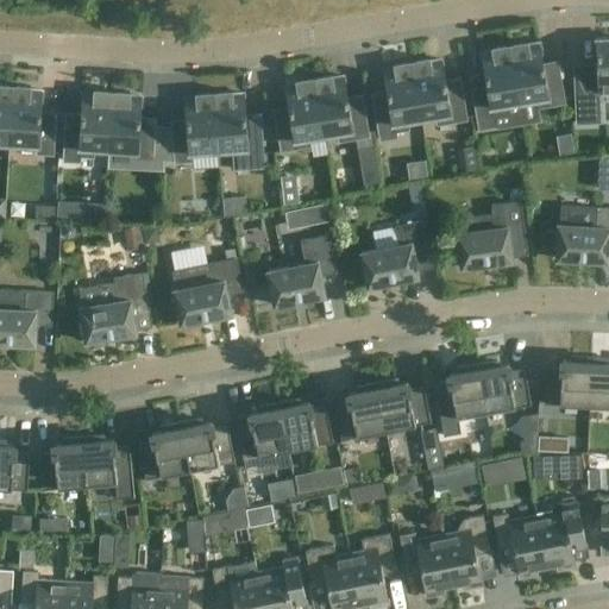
[(575,74),(577,124),(600,123),(598,94),(608,93),(608,38),(596,39),(597,74),(575,74)]
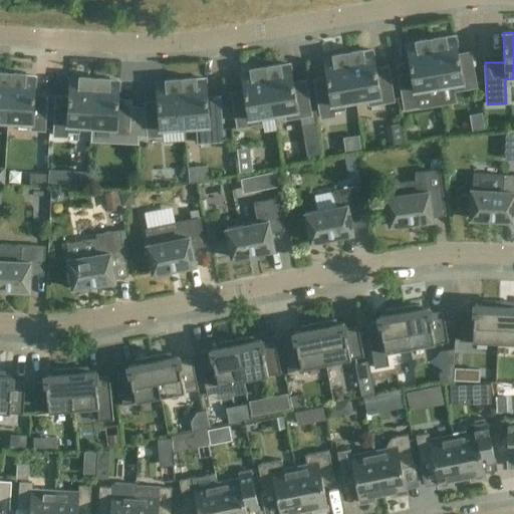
[(431,37),(439,86),(451,84),(452,91),(477,87),(472,58),(460,60),(456,37),(446,38),(445,35),(431,37)]
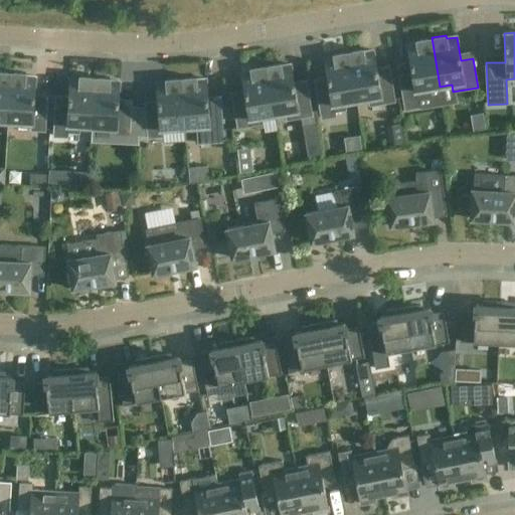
[(426,89),(440,87),(432,37),(416,40),(416,43),(406,45),(410,69),(398,71),(405,110),(418,108),(417,98),(428,96),(426,89)]
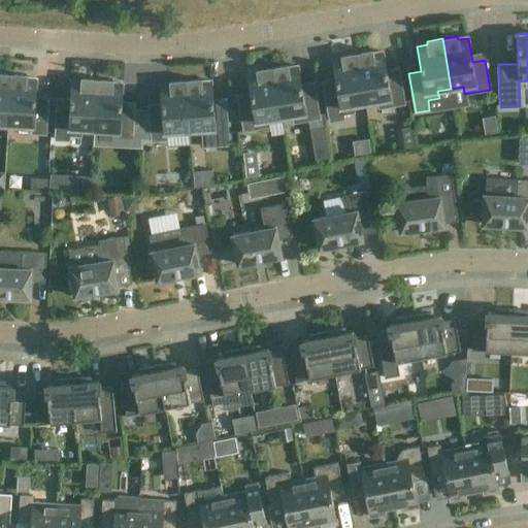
[(357,53),(365,103),(378,101),(380,108),(404,104),(399,74),(387,76),(383,52),(372,54),(372,51),(357,53)]
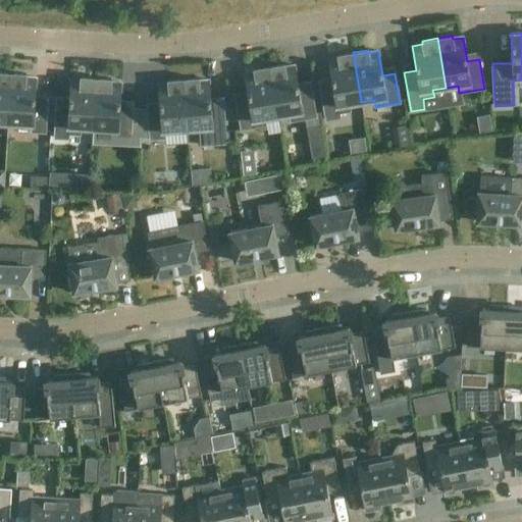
[(349,104),(361,102),(353,52),(337,55),(338,58),(328,60),(332,85),(320,87),(326,120),(340,118),(338,113),(350,111),(349,104)]
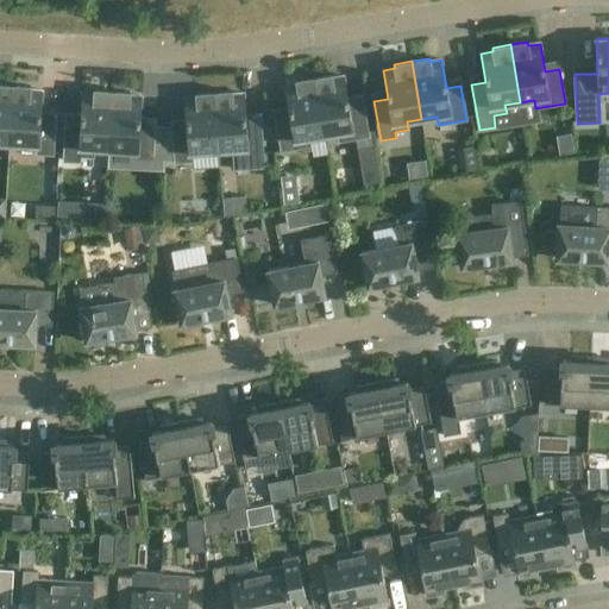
[(331,75),(314,77),(324,136),(338,132),(339,142),(369,137),(363,102),(349,105),(344,76),(332,79),(331,75)]
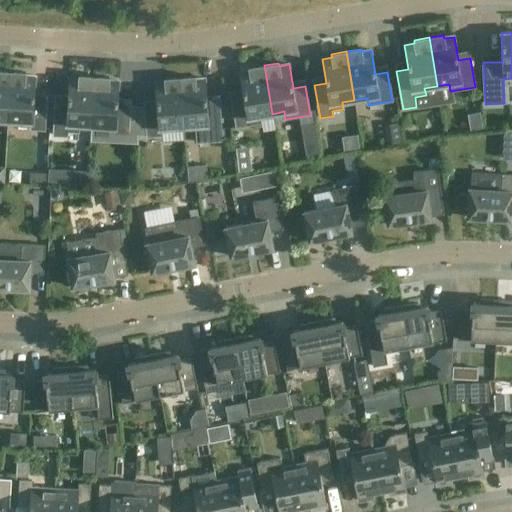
[(259,116),(272,114),(264,65),(249,68),(249,71),(240,73),(244,97),(231,99),(236,127),(261,123),(259,116)]
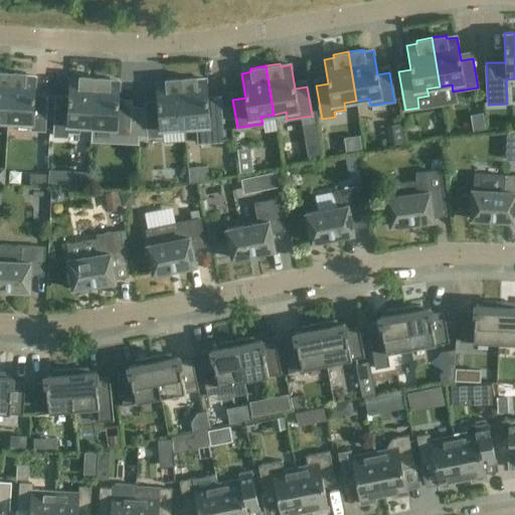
[(0,120),(8,121),(10,72),(0,71),(0,120)]
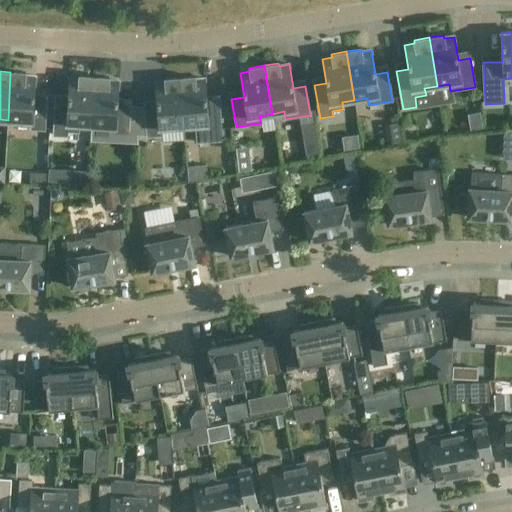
[(10,72),(8,120),(31,122),(31,129),(44,130),(46,101),(34,101),(35,76),(25,76),(25,73),(10,72)]
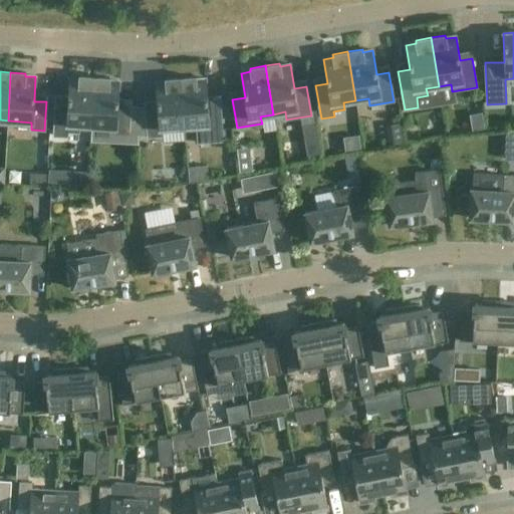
[(91,125),(94,77),(79,76),(79,79),(69,78),(67,102),(55,102),(53,136),(67,137),(67,132),(78,133),(79,125),(91,125)]
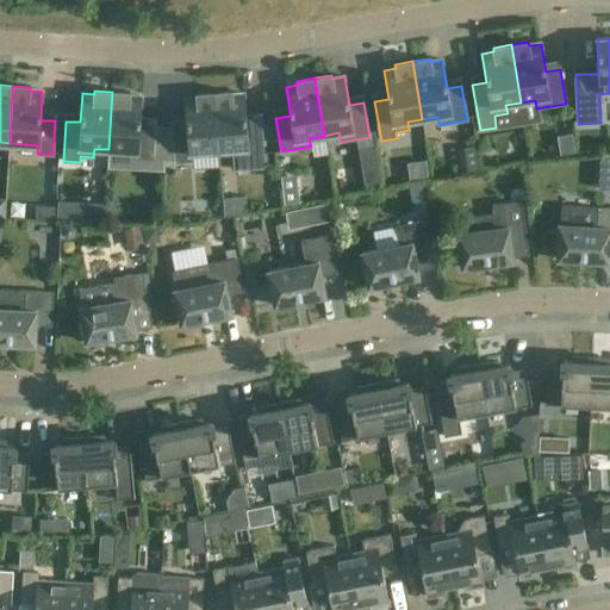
[(215,93),(218,150),(234,149),(235,169),(265,168),(261,122),(247,123),(244,94),(232,95),(231,91),(215,93)]
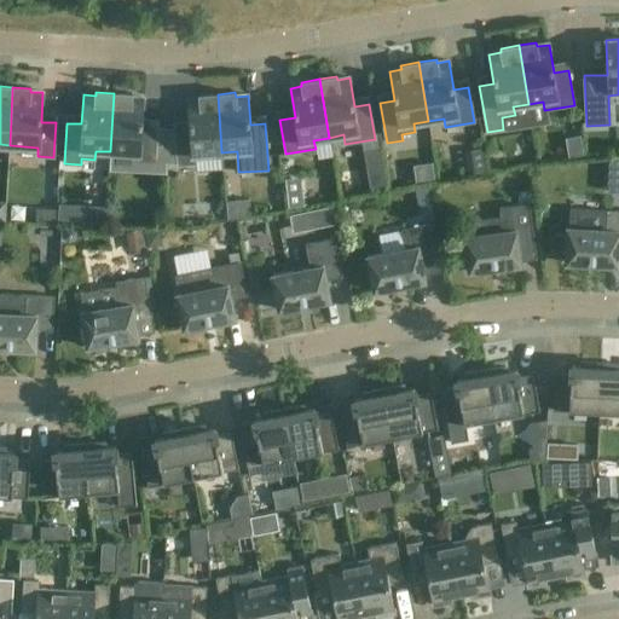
[(114,93),(110,151),(139,154),(138,162),(155,163),(156,128),(142,127),(144,98),(132,98),(132,93),(114,93)]
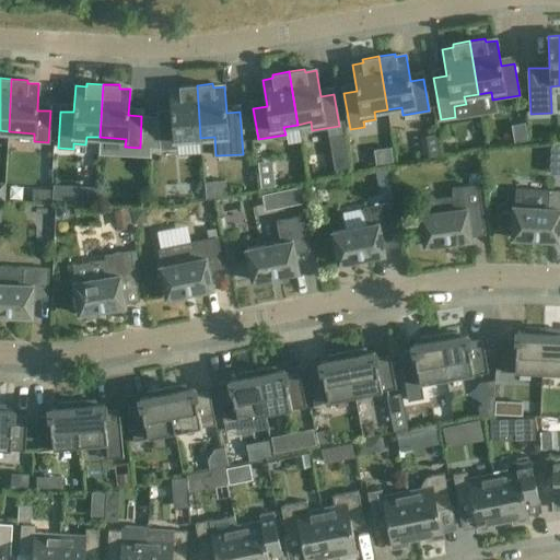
[(175,140),(200,138),(197,85),(181,86),(181,90),(170,91),(172,117),(159,118),(161,150),(175,149),(175,140)]
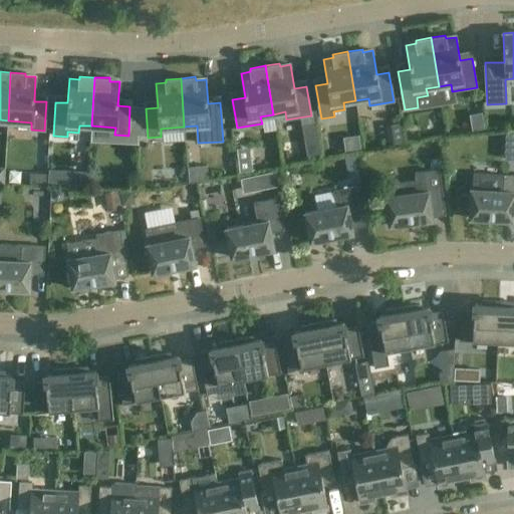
[(145,116),(146,102),(132,102),(132,116),(145,116)]
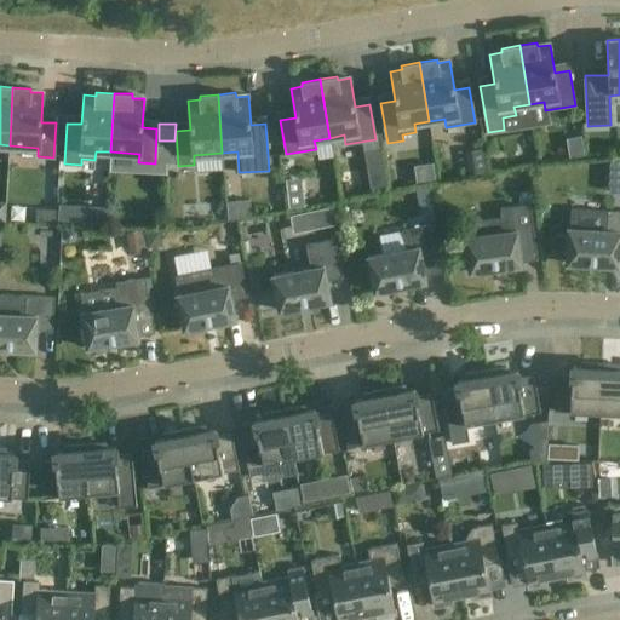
[(465,236),(470,271),(521,265),(518,242),(534,241),(529,205),(500,208),(501,218),(478,220),(480,235),(465,236)]
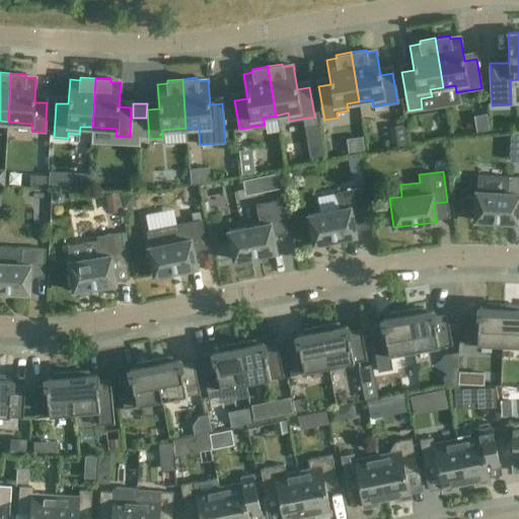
[(518,176),(478,175),(478,191),(475,191),(474,220),(518,222),(518,204),(518,203),(518,176)]
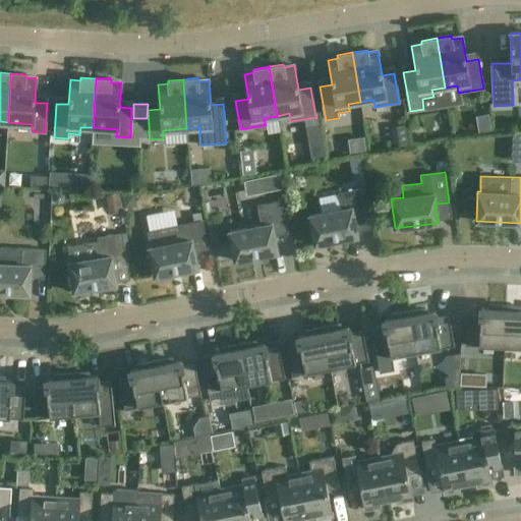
[(55,201),(56,186),(37,185),(36,200),(55,201)]
